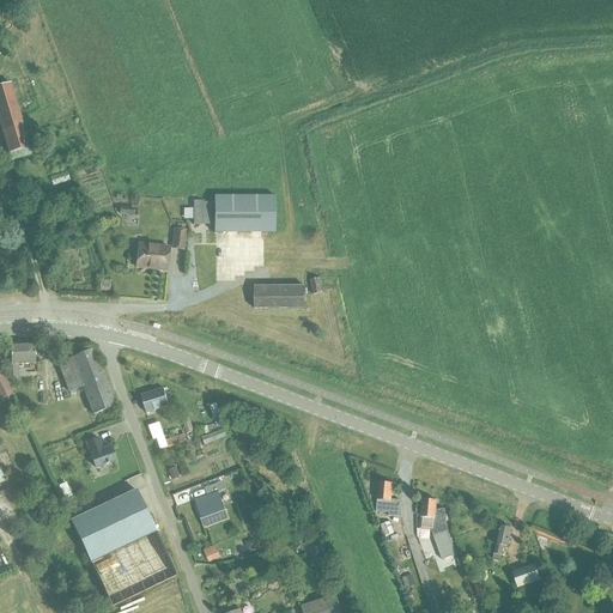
[(0,87),(0,125),(11,162),(31,156),(11,85),(0,87)]
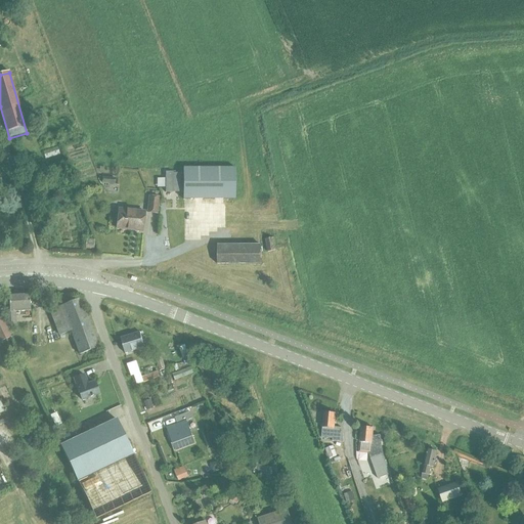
[(46,157),(55,157),(55,148),(46,148),(46,157)]
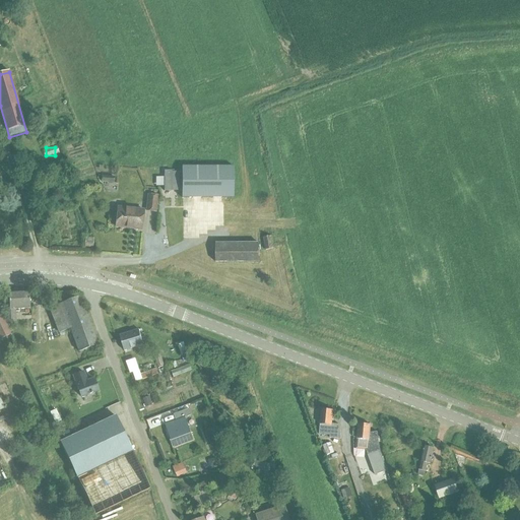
[(233,167),(182,167),(182,198),(233,198),(233,167)]
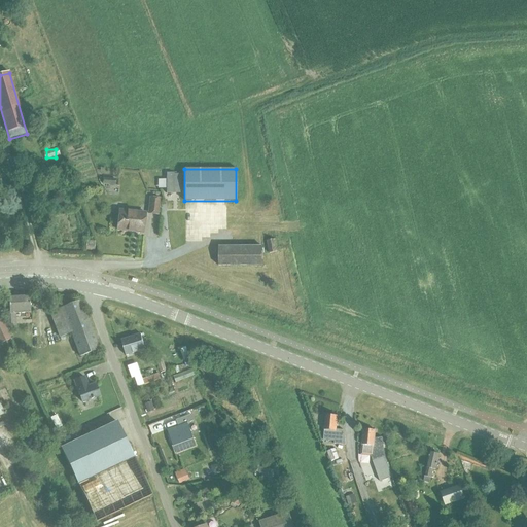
[(174,173),(166,173),(166,194),(174,194),(174,192),(181,192),(181,174),(174,174),(174,173)]
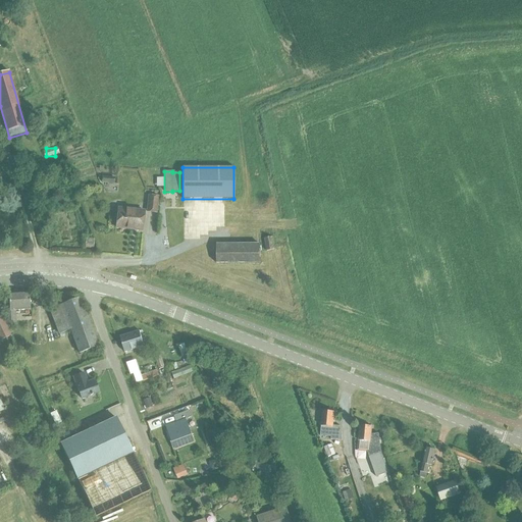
[(117,191),(118,174),(104,174),(103,190),(117,191)]
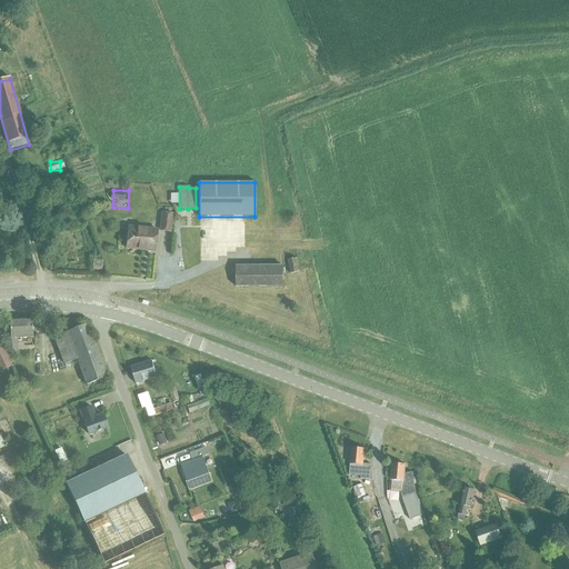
[(160,231),(169,232),(171,215),(162,213),(160,231)]
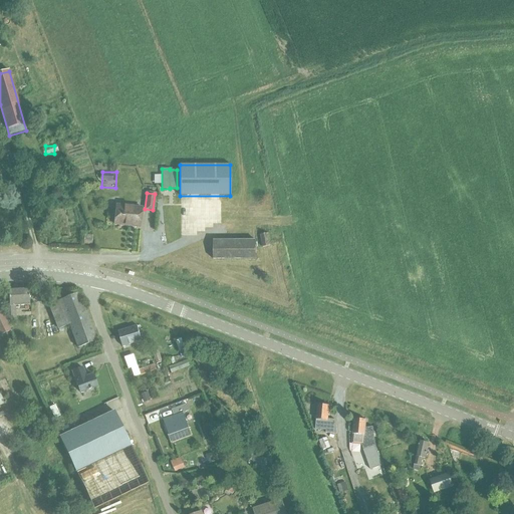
[(116,205),(114,224),(140,227),(142,211),(132,210),(133,208),(134,208),(134,207),(116,205)]
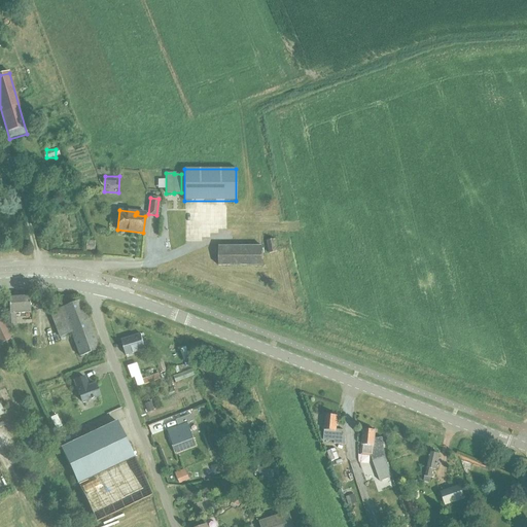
[(267,241),(270,253),(277,252),(275,239),(272,239),(272,238),(269,238),(270,240),(267,241)]
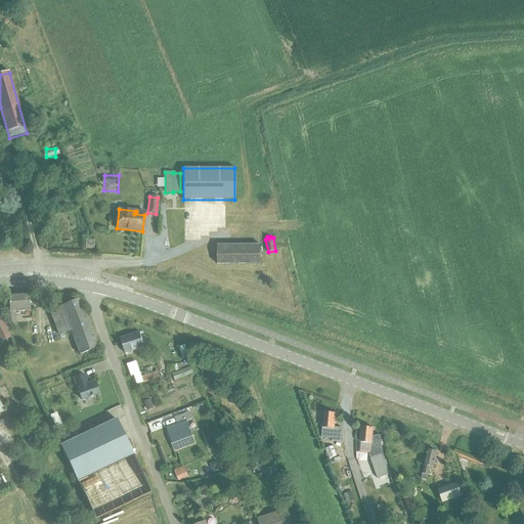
[(260,264),(261,246),(217,246),(217,264),(260,264)]
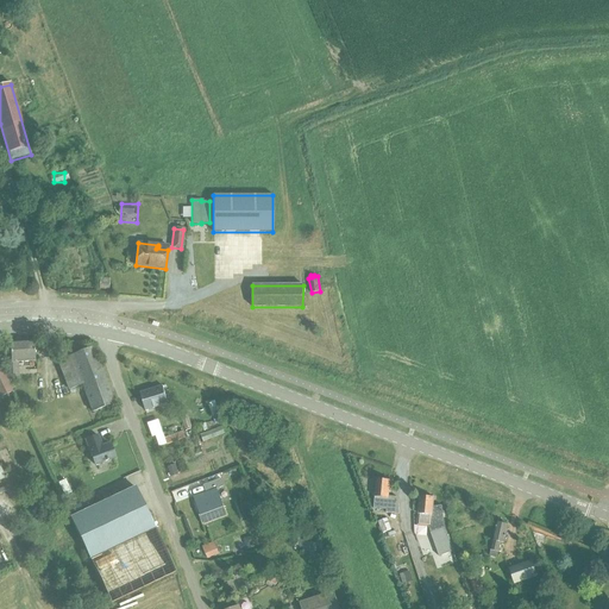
[(11,362),(6,363),(6,380),(19,378),(18,362),(35,362),(33,340),(10,341),(11,362)]
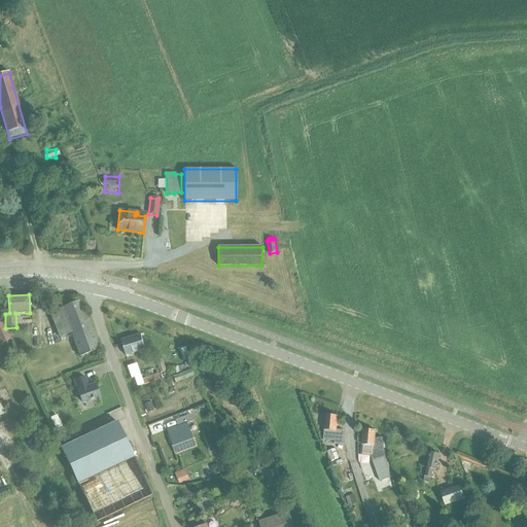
[(80,302),(50,313),(61,337),(70,334),(79,356),(99,349),(80,302)]
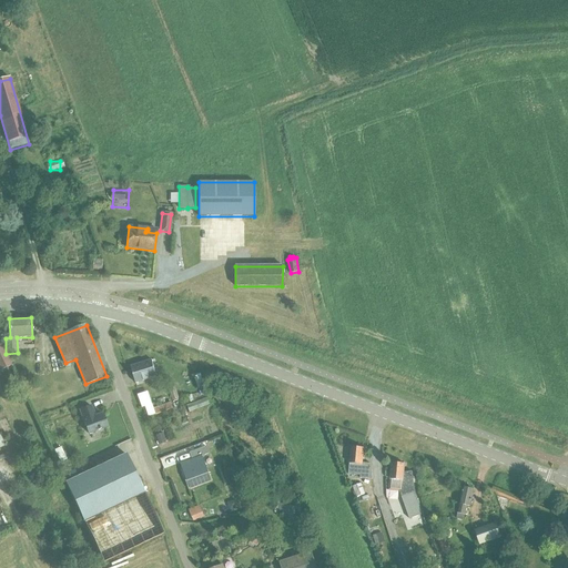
[(0,371),(10,366),(4,354),(1,347),(0,347),(0,371)]
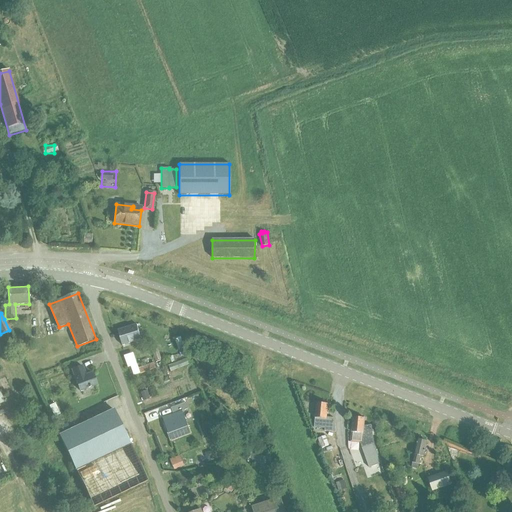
[(118,331),(123,345),(141,339),(136,325),(118,331)]
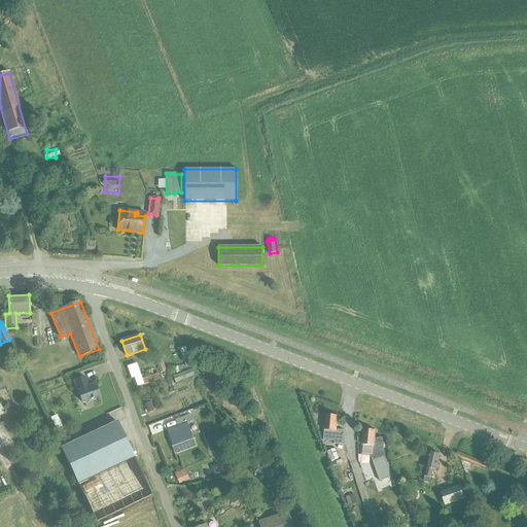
[(188,345),(181,347),(185,360),(192,358),(188,345)]
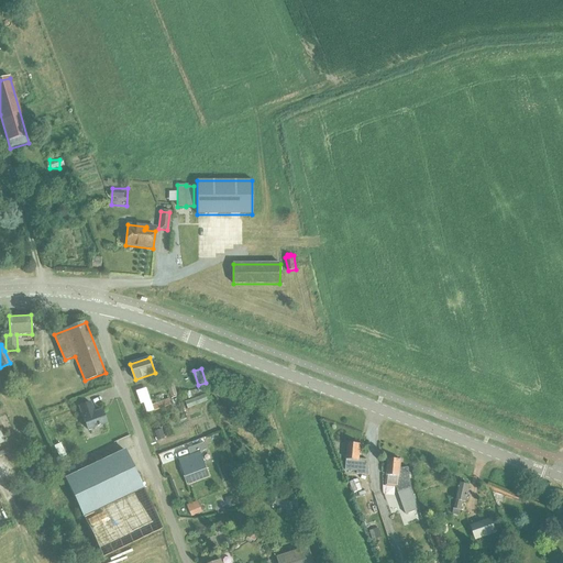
[(166,385),(170,397),(178,395),(174,383),(166,385)]
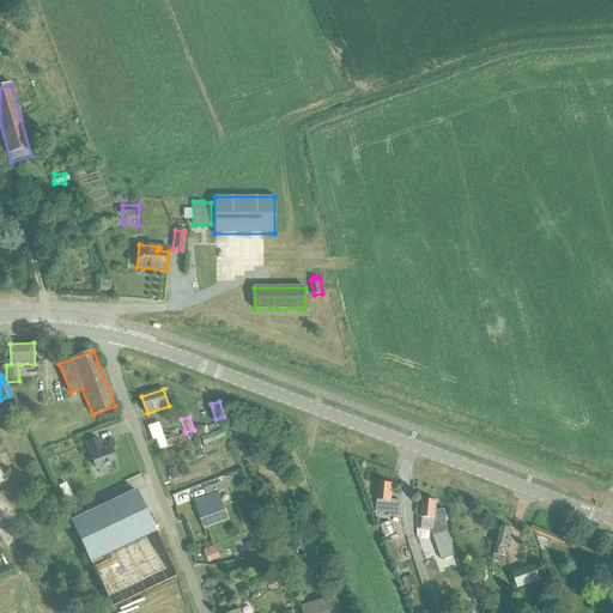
[(150,428),(152,439),(159,438),(162,449),(170,448),(164,424),(150,428)]
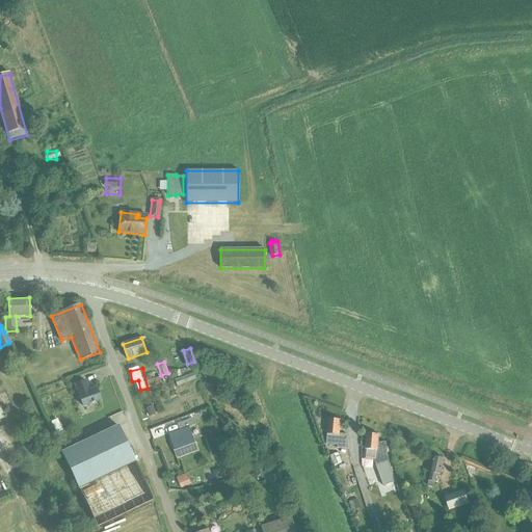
[(197,379),(195,372),(179,378),(181,384),(197,379)]
